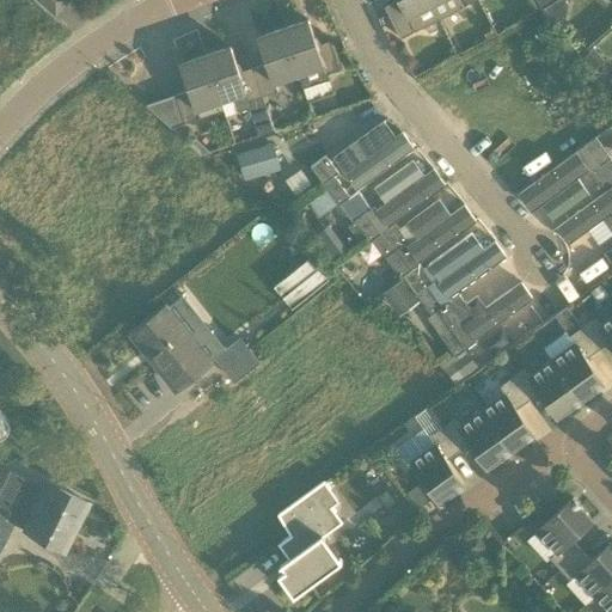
[(66,0),(37,0),(54,14),(66,0)]
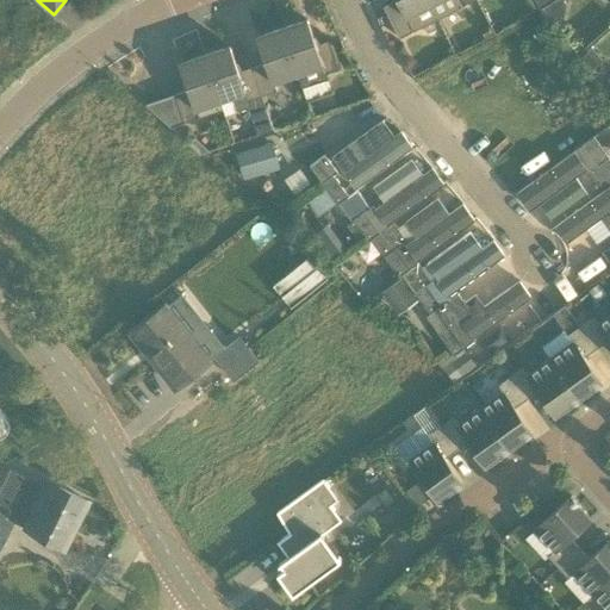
[(399,38),(437,19),(428,0),(398,0),(400,6),(386,13),(399,38)]
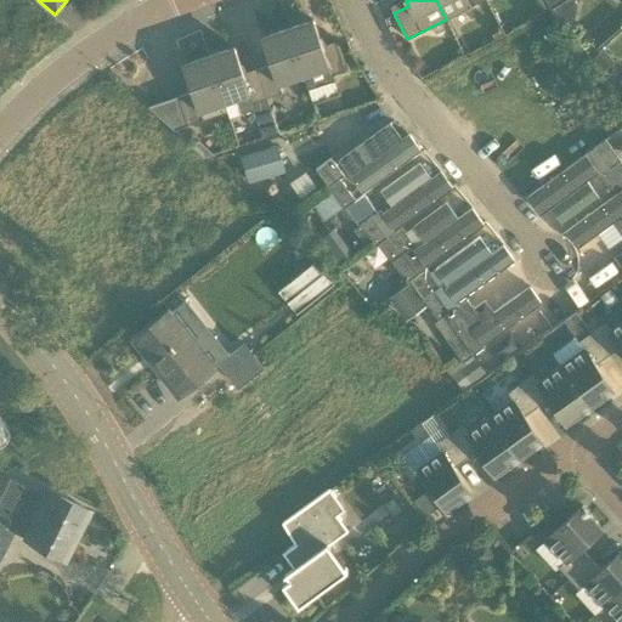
[(436,0),(446,20),(482,0),(436,0)]
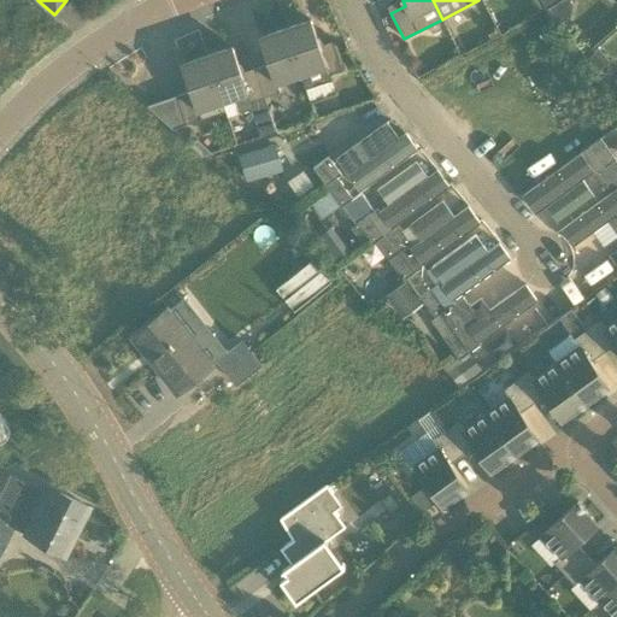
[(286,29),(301,75),(306,88),(331,80),(329,75),(344,70),(334,41),(319,46),(311,19),(286,29)]
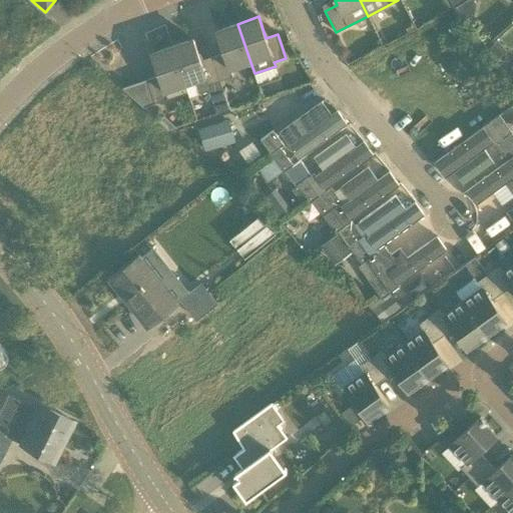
[(455,16),(387,74),(416,108),(484,49),(455,16)]
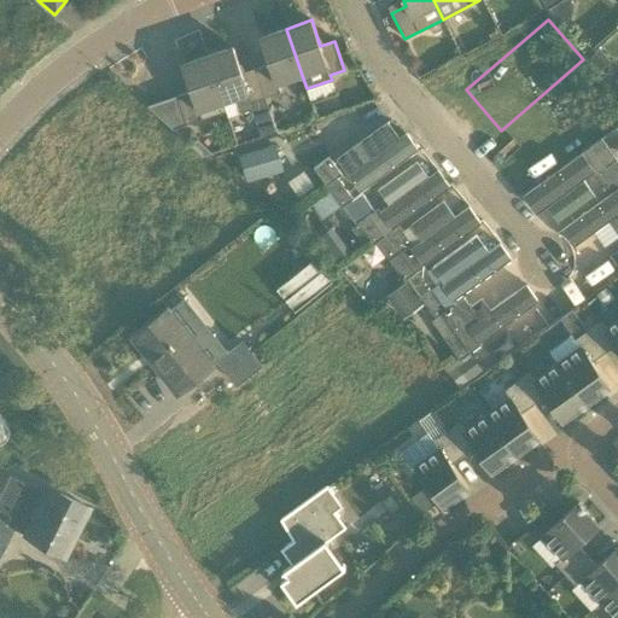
[(302,75),(286,29),(261,38),(269,63),(256,68),(266,97),(280,92),(278,82),(302,75)]
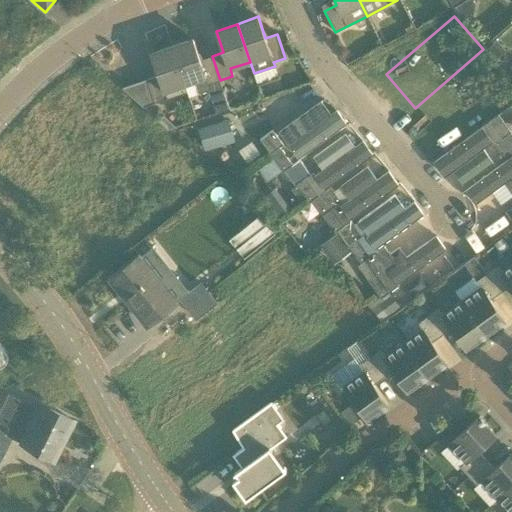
[(185,84),(194,80),(199,93),(209,90),(216,113),(229,109),(220,80),(212,56),(200,61),(193,39),(172,46),(185,84)]
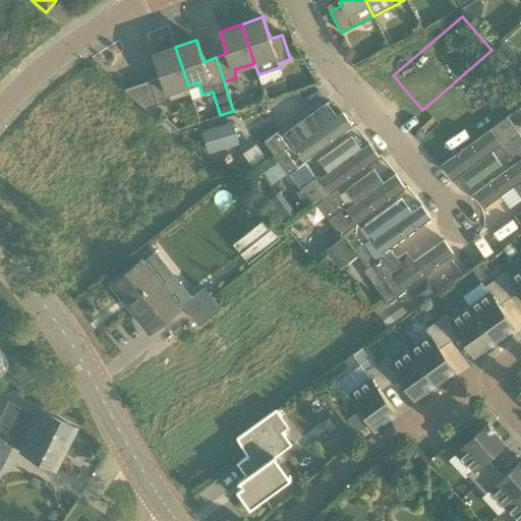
[(187,85),(188,85),(175,47),(154,54),(161,76),(150,80),(158,105),(190,94),(187,85)]
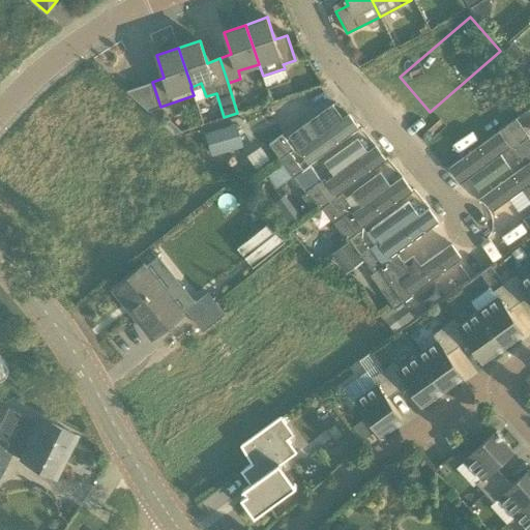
[(500,51),(430,112),(459,146),(529,86),(500,51)]
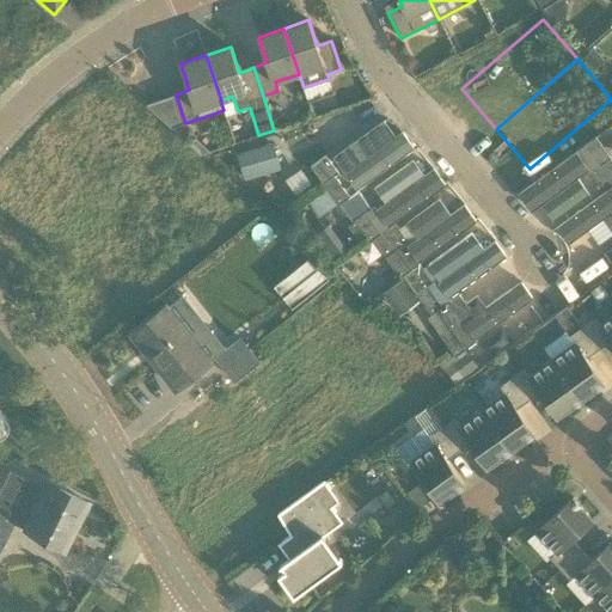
[(112,98),(89,124),(121,153),(139,133),(157,150),(175,130),(141,101),(129,114),(112,98)]
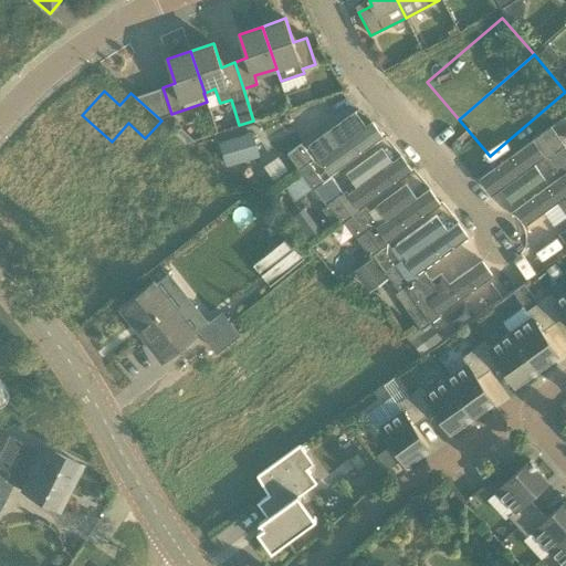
[(356,112),(347,117),(308,146),(328,175),(381,136),(371,123),(366,126),(356,112)]
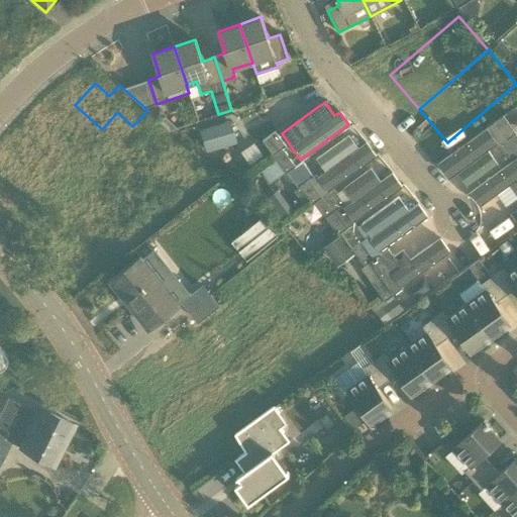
[(494,122),(506,140),(500,144),(510,161),(516,157),(516,154),(516,133),(504,115),(494,122)]
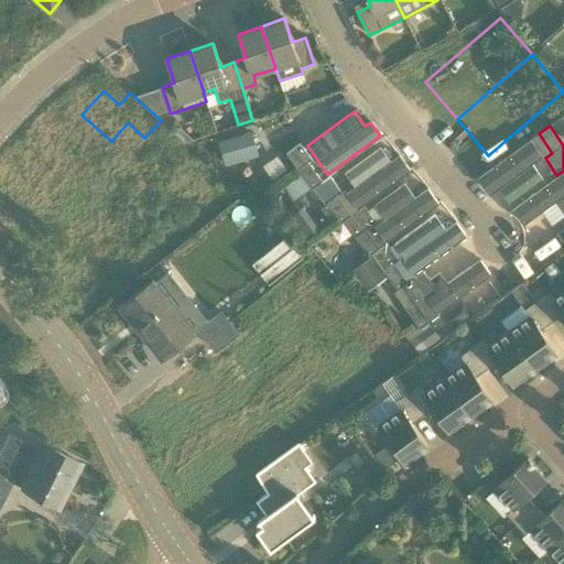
[(252,132),(219,141),(226,164),(259,154),(252,132)]
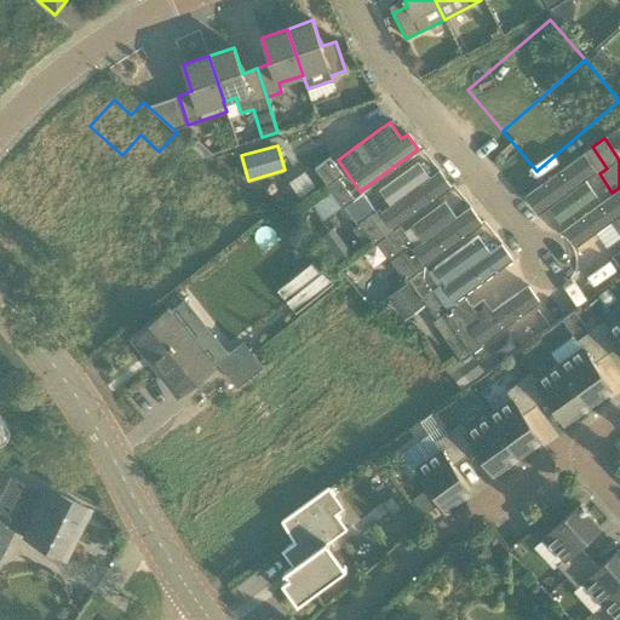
[(597,194),(586,179),(597,171),(585,154),(527,196),(539,212),(547,205),(560,222),(561,223),(598,196),(597,194)]
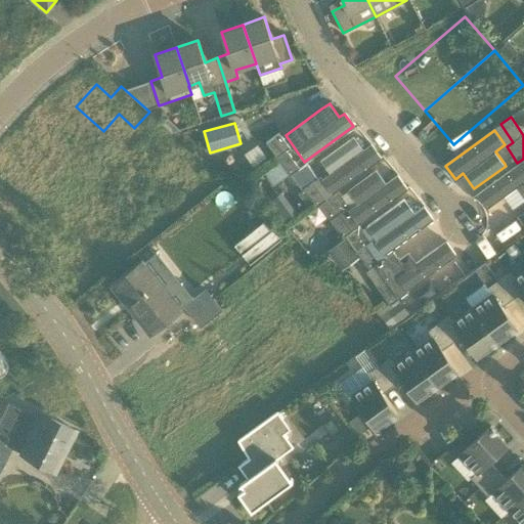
[(290,175),(293,173),(300,168),(287,149),(275,135),(266,142),(289,175),(290,175)]
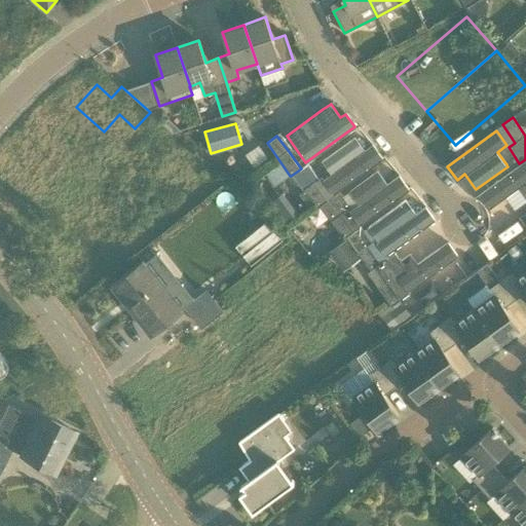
[(353,138),(321,161),(331,175),(335,172),(333,168),(341,162),(343,165),(364,151),(353,138)]
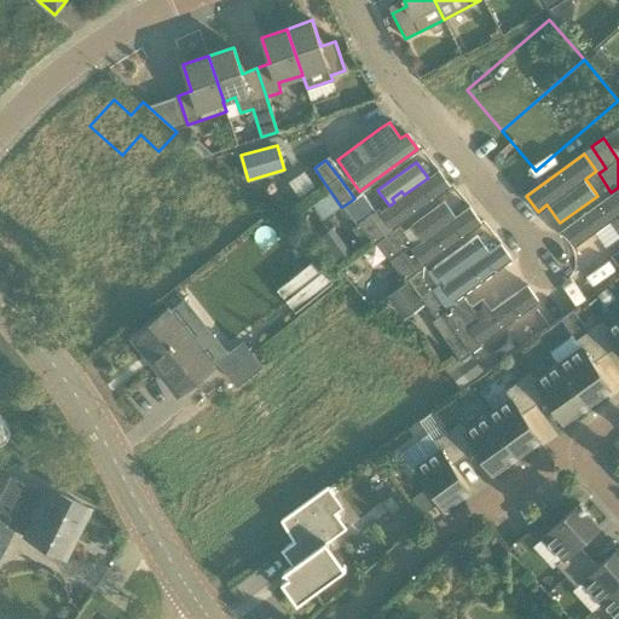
[(380,212),(392,227),(450,186),(438,171),(428,178),(404,195),(401,191),(392,198),(394,202),(389,206),(380,212)]
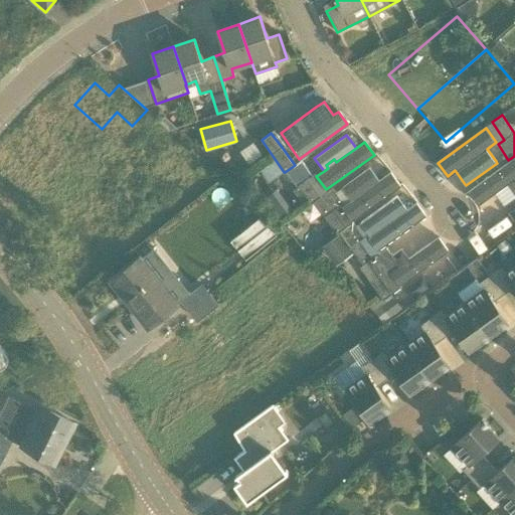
[(514,157),(470,191),(479,203),(508,182),(514,191),(514,157)]
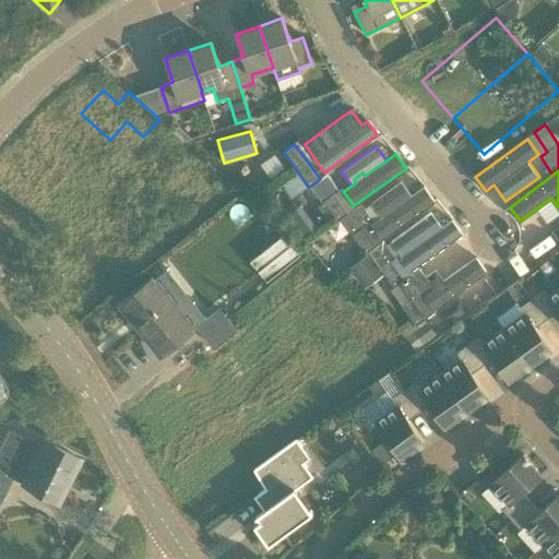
[(299,173),(282,185),(292,198),(308,187),(299,173)]
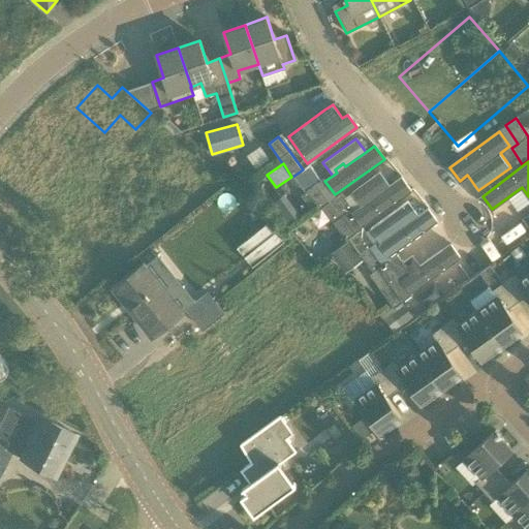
[(329,201),(316,183),(305,168),(303,169),(296,175),(319,209),(321,207),(329,201)]
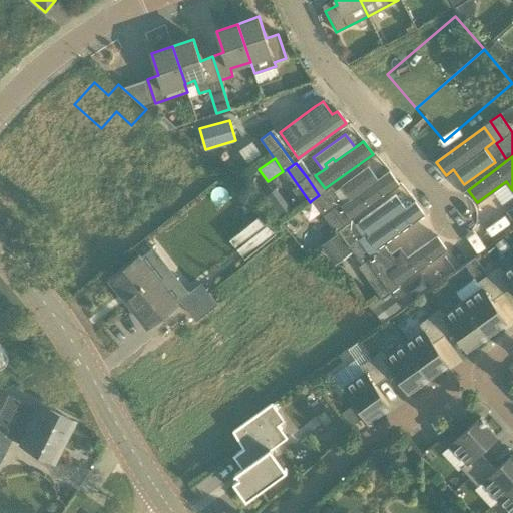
[(350,198),(341,205),(351,218),(398,184),(389,172),(377,180),(368,168),(342,187),(350,198)]
